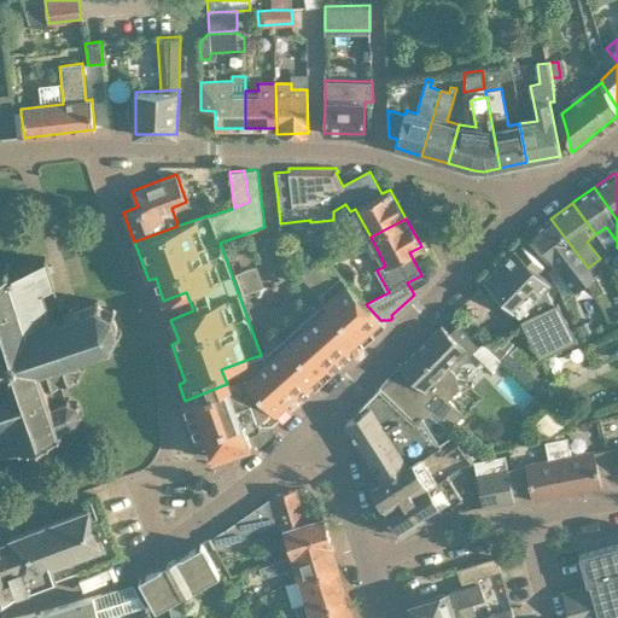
[(588,268),(551,219),(531,233),(575,290),(586,281),(587,283),(593,278),(592,277),(594,275),(588,268)]
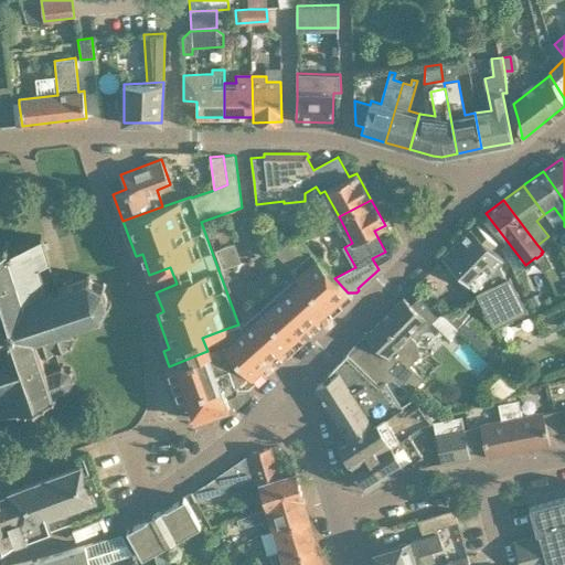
[(471,227),(443,257),(475,288),(476,286),(479,291),(478,292),(493,327),(526,310),(509,276),(508,276),(500,262),(503,258),(492,247),(497,242),(494,240),(479,224),(473,230),(471,227)]
